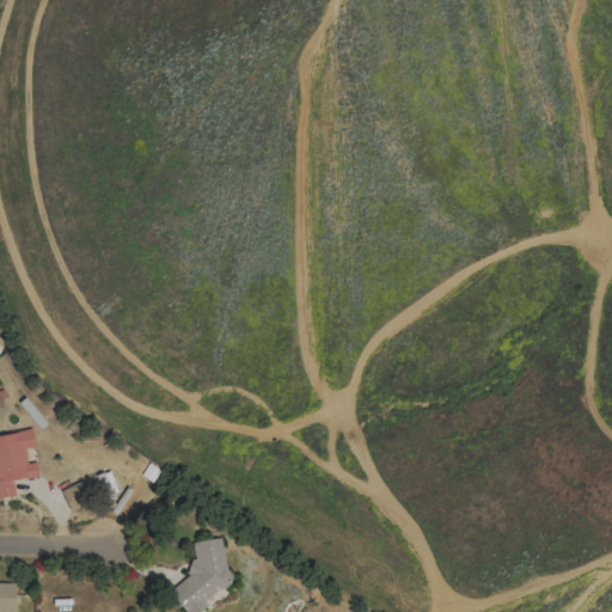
[(0,434),(0,497),(14,495),(12,479),(38,476),(36,461),(26,463),(24,448),(34,447),(31,430),(0,434)]
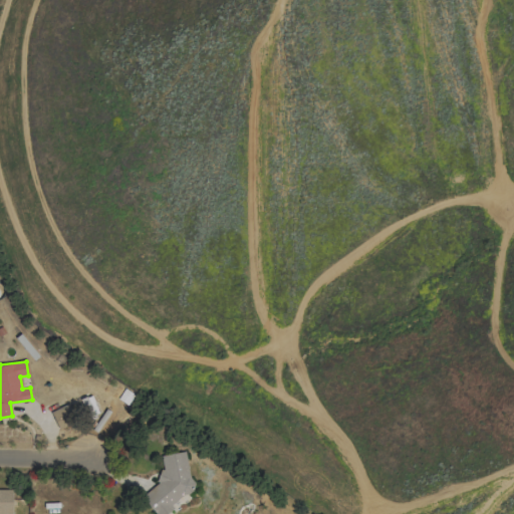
[(87,418),(97,414),(90,396),(81,399),(87,418)]
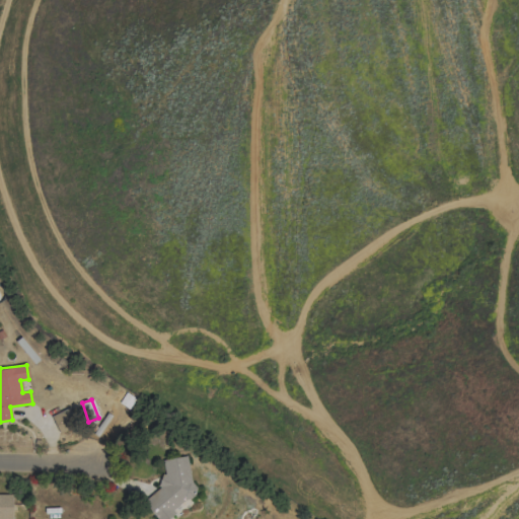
[(51,416),(60,436),(78,427),(68,408),(51,416)]
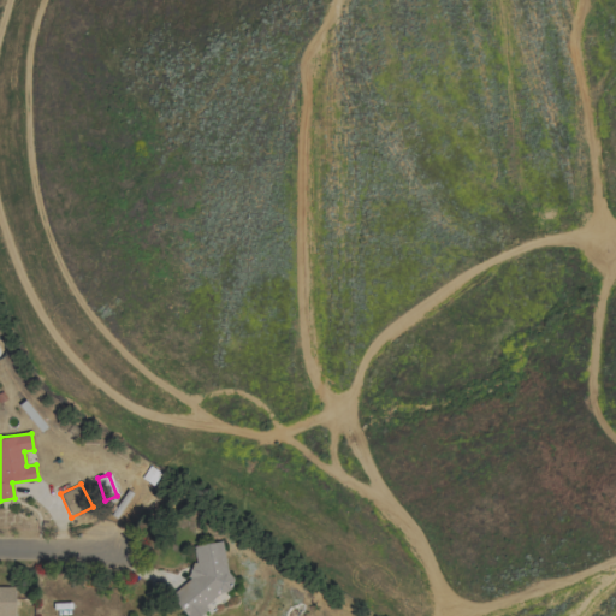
[(193,545),(195,562),(188,567),(189,579),(170,594),(185,615),(199,615),(207,610),(206,604),(221,592),(232,590),(230,575),(226,570),(221,542),(193,545)]
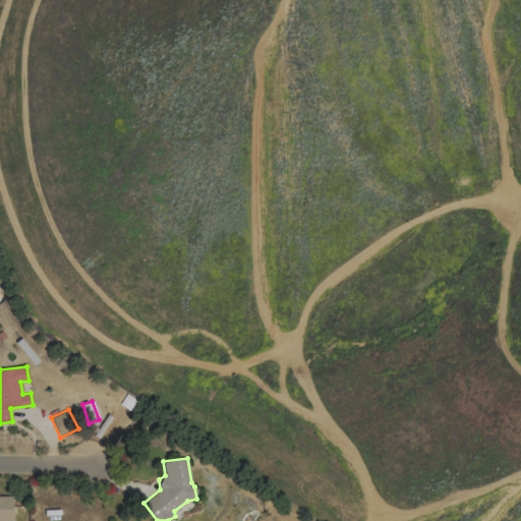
[(0,520),(11,520),(11,496),(0,496),(0,520)]
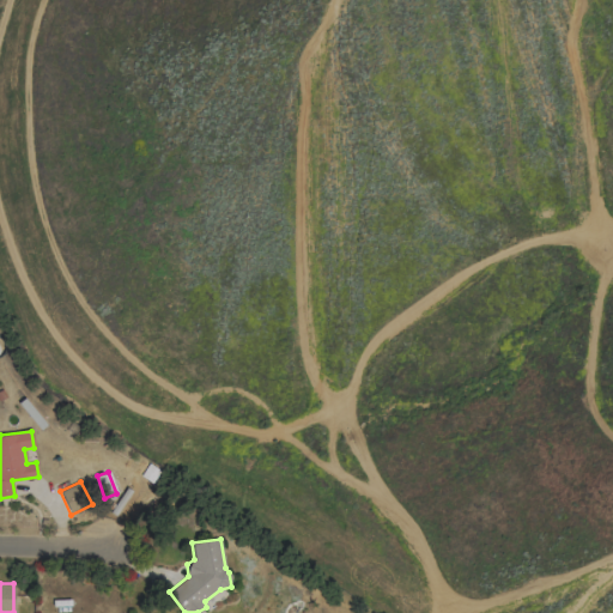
All buildings are outlined.
